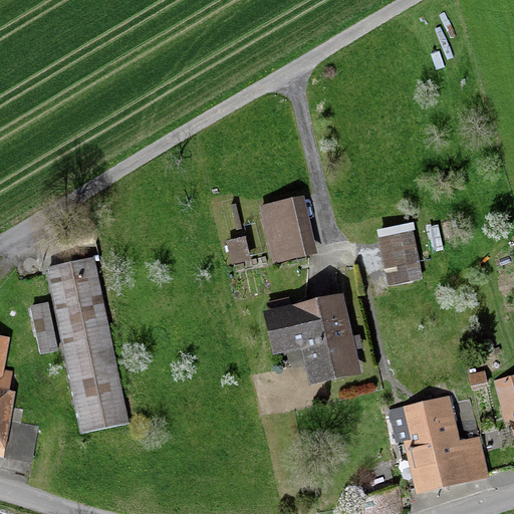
[(311,182),(268,191),(283,261),(326,252),(311,182)]
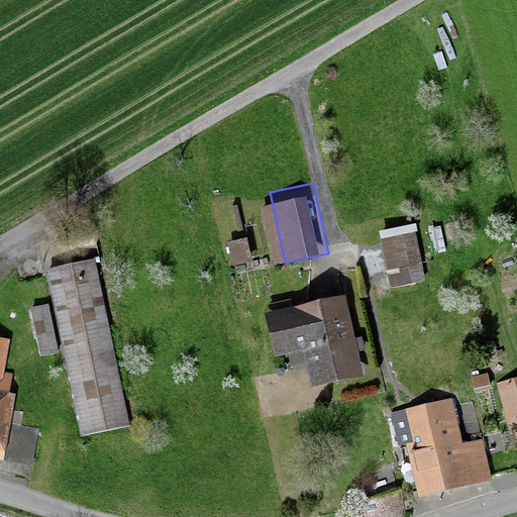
[(414,234),(387,239),(395,285),(422,280),(414,234)]
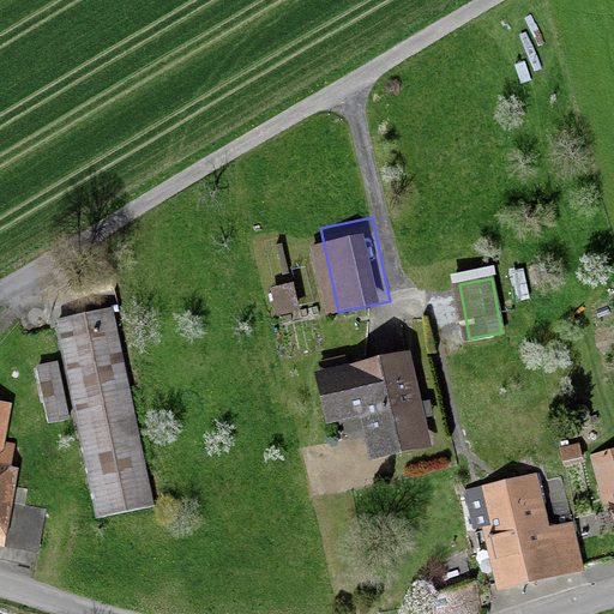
[(114,307),(54,320),(96,519),(156,506),(114,307)]
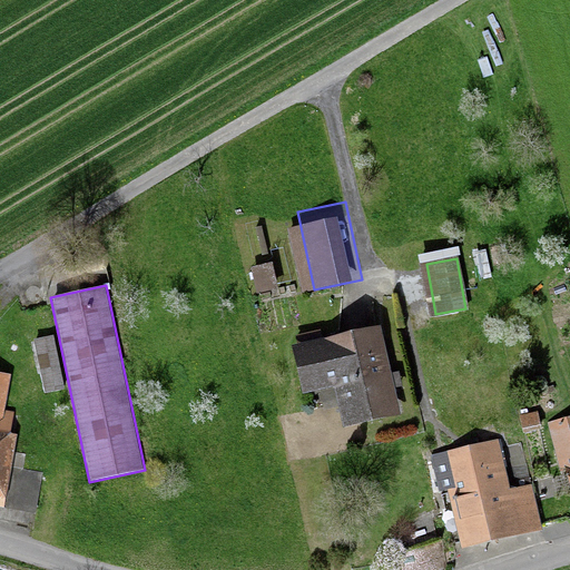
[(406,401),(393,310),(344,317),(345,326),(303,333),(311,381),(346,375),(352,409),(406,401)]
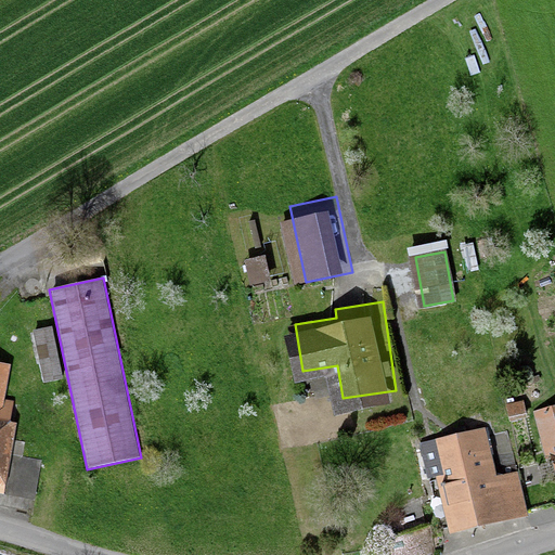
[(52,326),(33,331),(43,383),(63,378),(52,326)]
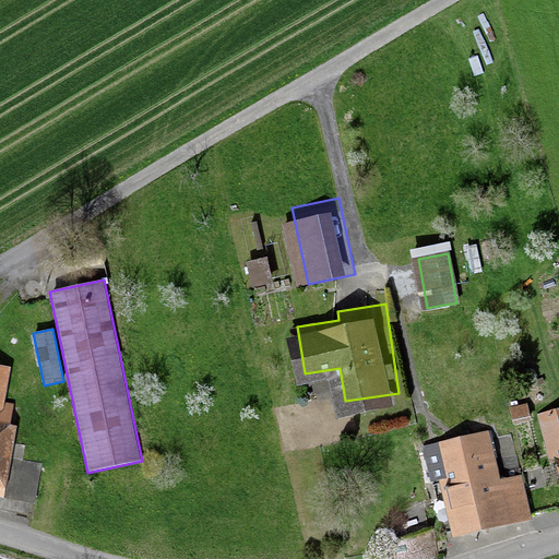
[(13,406),(18,352),(0,348),(0,480),(12,484),(26,408),(13,406)]
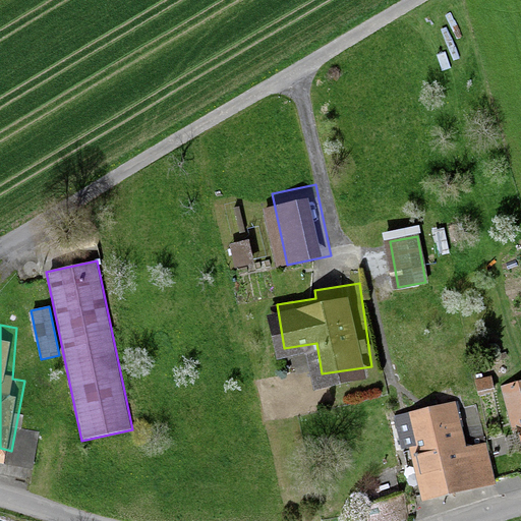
[(520,422),(520,369),(507,373),(520,422)]
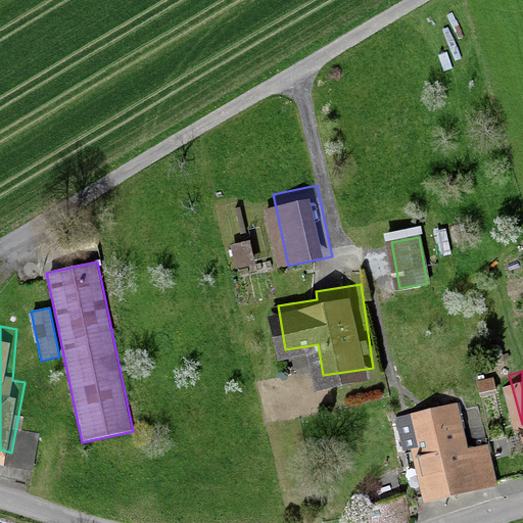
[(493,378),(479,381),(482,393),(496,391),(493,378)]
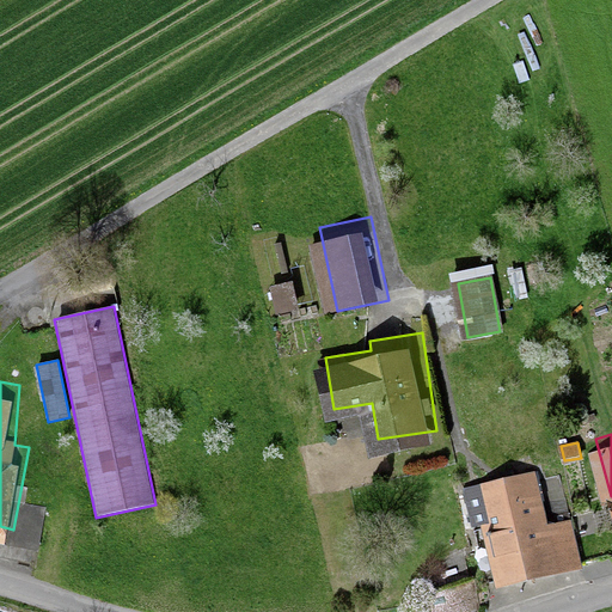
[(570,560),(544,457),(491,470),(503,516),(490,520),(505,577),(570,560)]
